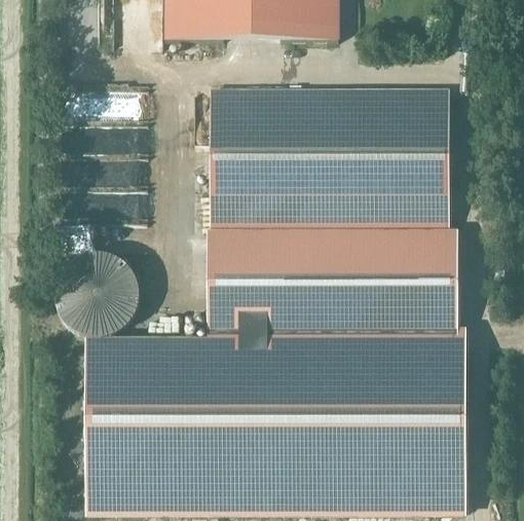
[(341,41),(340,0),(165,0),(166,40),(341,41)]
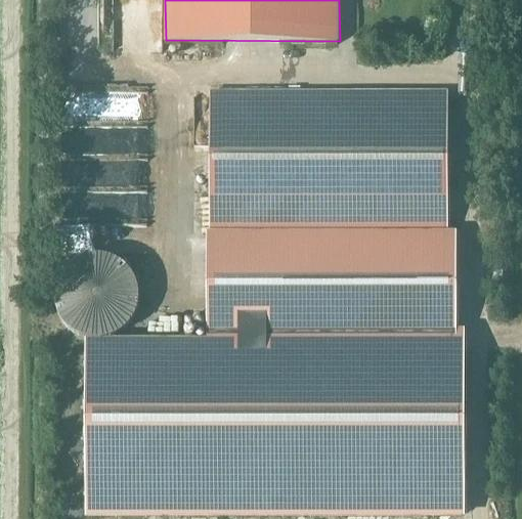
[(501,60),(501,43),(488,43),(488,60),(501,60)]
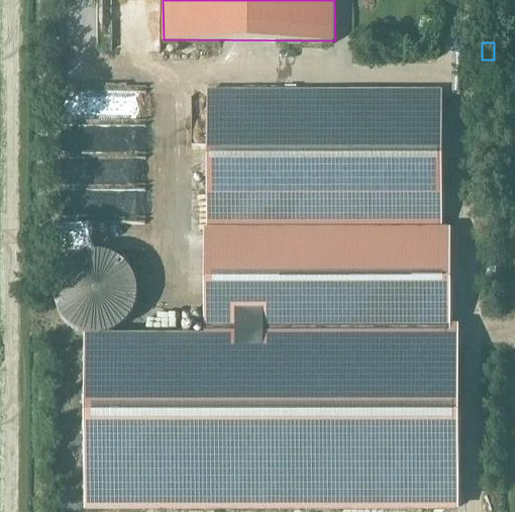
[(209,87),(208,225),(441,225),(441,87),(209,87)]
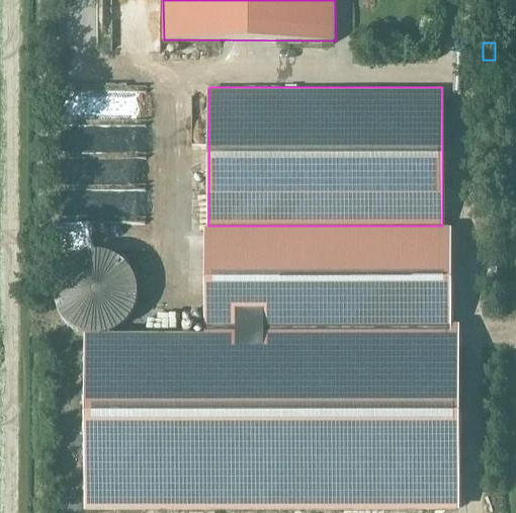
[(104,179),(104,162),(66,162),(65,179),(104,179)]
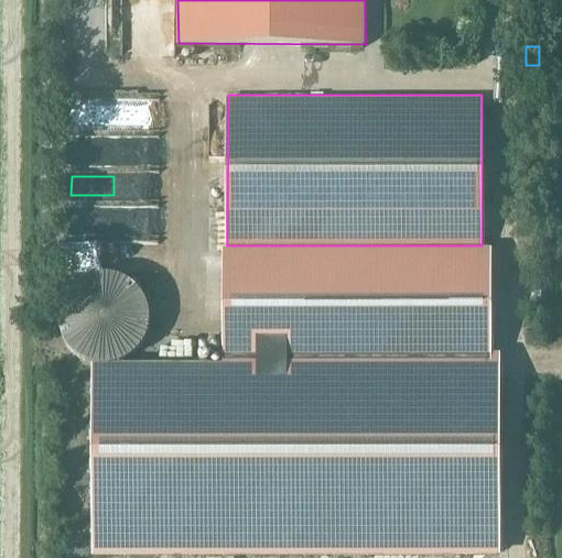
[(482,250),(482,245),(227,245),(224,245),(224,362),(94,362),(94,548),(499,548),(499,354),(490,354),(490,250),(482,250)]
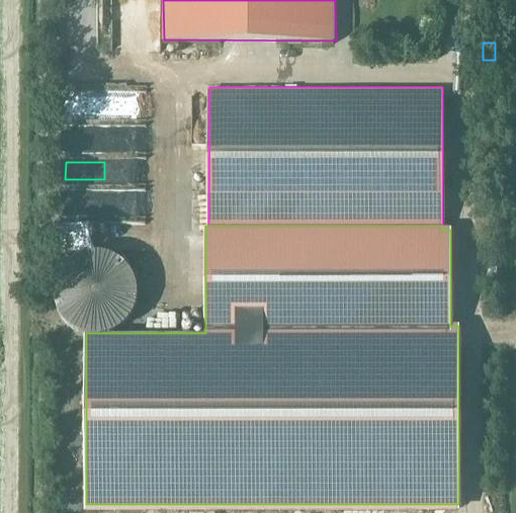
[(131,316),(132,314),(134,311),(135,309),(136,306),(137,302),(138,298),(139,295),(139,291),(139,288),(138,284),(138,280),(137,277),(135,273),(133,270),(131,266),(129,263),(125,261),(122,258),(119,256),(116,254),(113,253),(110,251),(107,251),(104,250),(101,249),(98,249),(95,249),(92,250),(88,250),(85,251),(82,252),(79,253),(76,255),(73,257),(70,259),(67,262),(64,265),(62,268),(60,271),(58,275),(57,278),(56,282),(56,286),(55,289),(55,293),(56,296),(56,301),(57,304),(58,307),(60,310),(61,312),(63,315),(64,317),(67,320),(69,322),(72,324),(74,326),(78,328),(81,330),(84,331),(88,332),(92,333),(96,333),(100,333),(103,332),(107,331),(111,330),(114,329),(117,327),(120,325),(123,323),(126,321),(129,319),(131,316)]
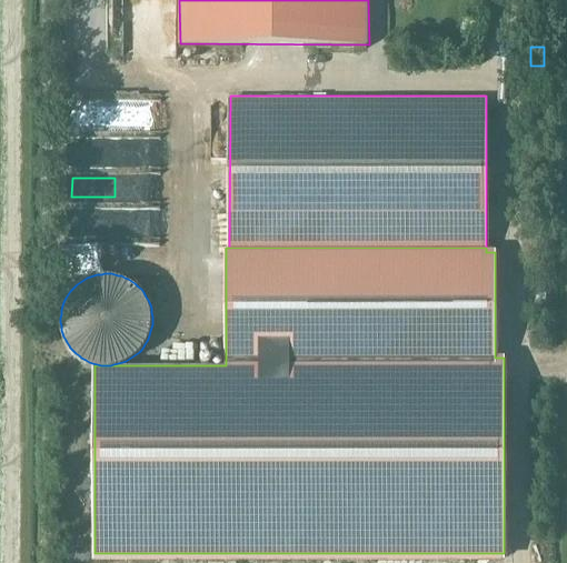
[(547,287),(538,287),(538,300),(547,300),(547,287)]
